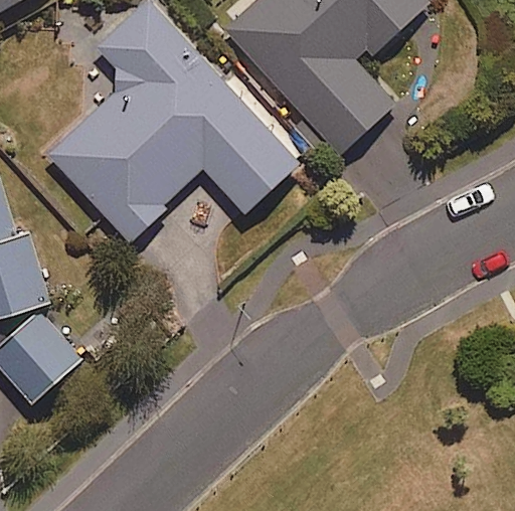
[(0,0),(0,9),(16,0),(0,0)]
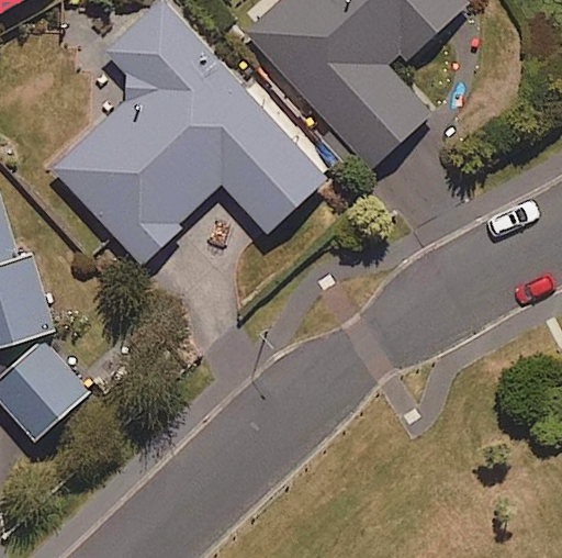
[(54,169),(143,265),(186,224),(182,221),(223,182),(227,187),(266,229),(324,174),(163,0),(158,0),(103,52),(138,90),(54,169)]
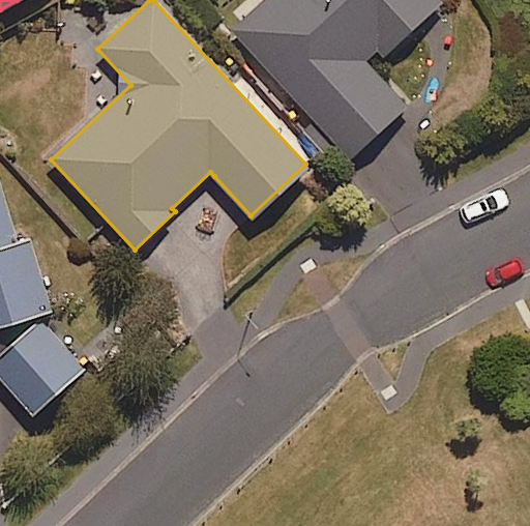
[(258,0),(227,29),(346,159),(408,101),(369,58),(377,51),(383,57),(445,0),(444,0),(258,0)]
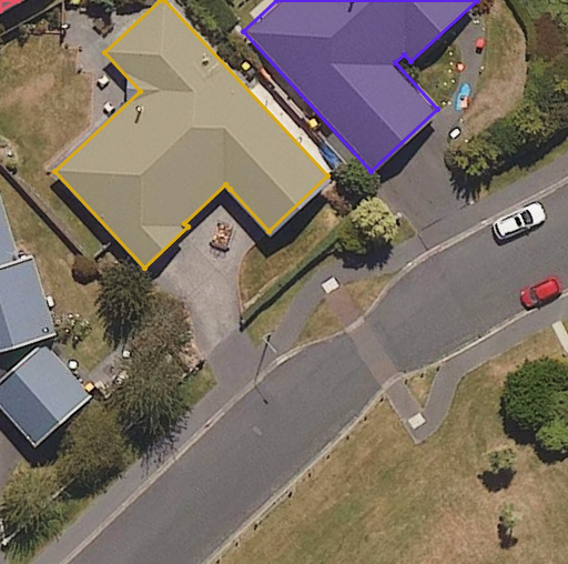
[(0,351),(54,336),(32,253),(18,258),(0,194),(0,351)]
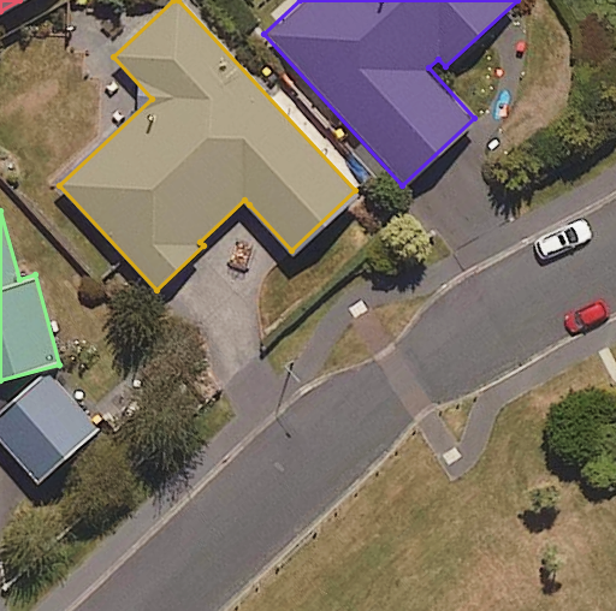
[(0,439),(36,479),(93,427),(43,372),(0,410),(0,439)]
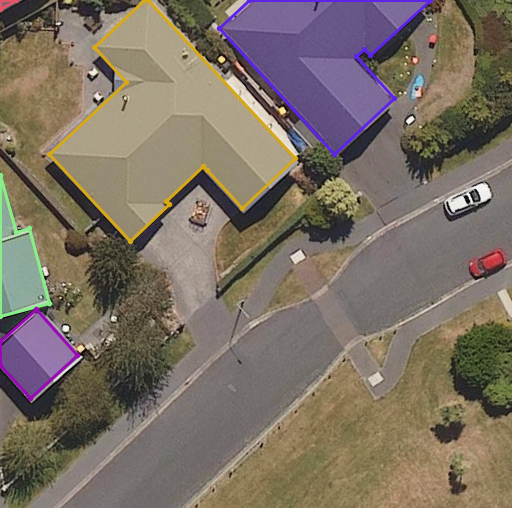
All buildings are outlined.
